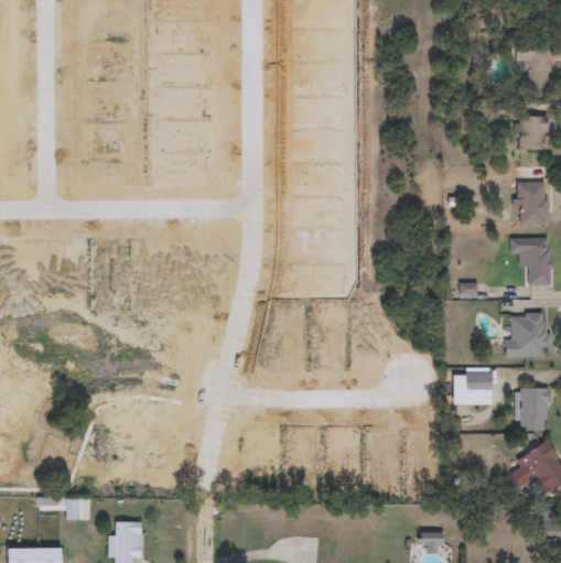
[(560,60),(552,60),(552,96),(525,96),(525,76),(517,76),(517,41),(560,41),(560,60)]
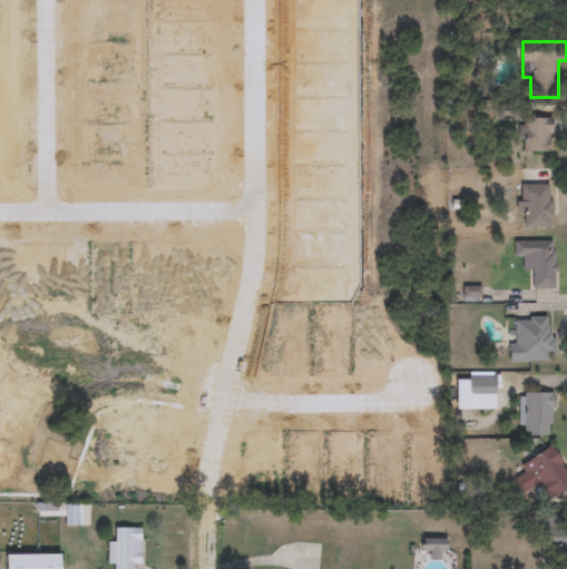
[(527,151),(527,118),(554,118),(554,151),(527,151)]
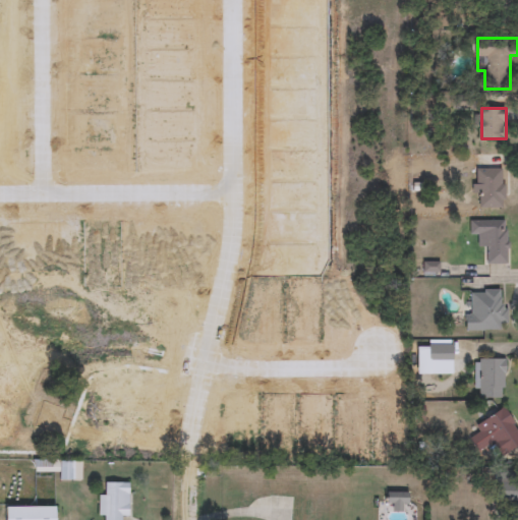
[(480,208),(480,169),(506,169),(506,208),(480,208)]
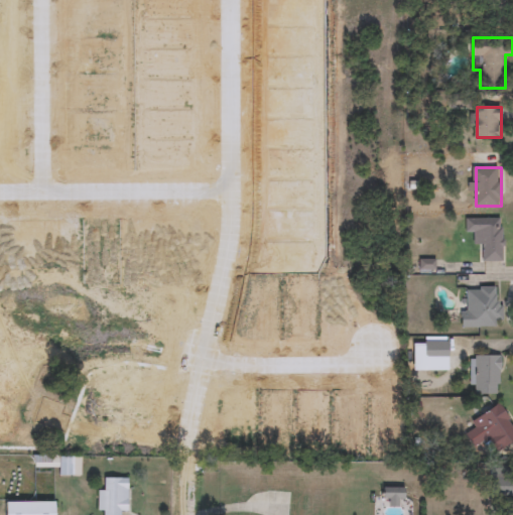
[(505,262),(484,262),(484,244),(475,244),(475,234),(469,234),(469,218),(505,218),(505,262)]
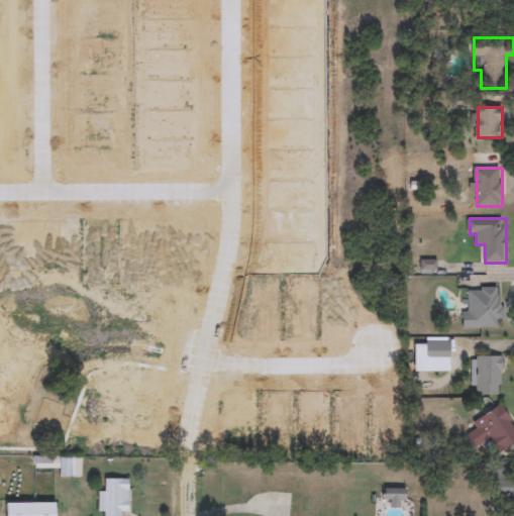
[(504,289),(503,328),(468,327),(468,288),(504,289)]
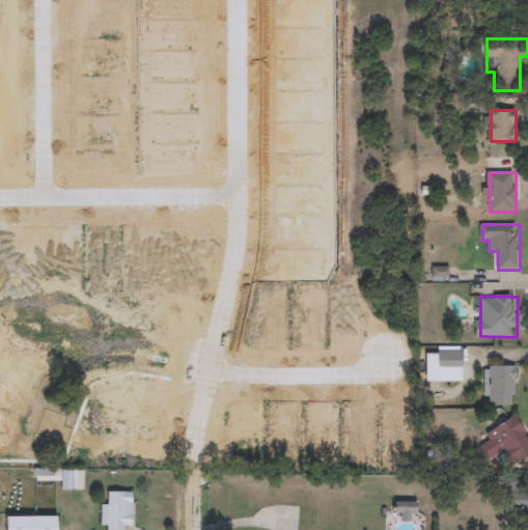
[(464,381),(427,381),(427,351),(464,351),(464,381)]
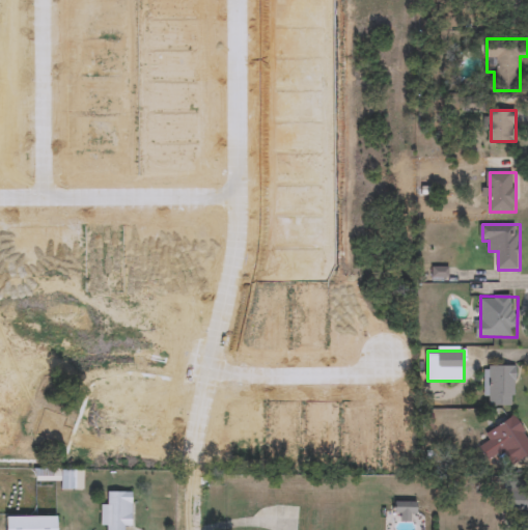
[(492,365),(518,365),(518,405),(492,405),(492,365)]
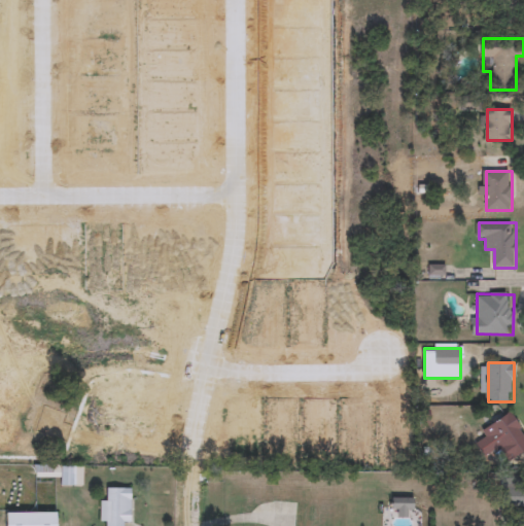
[(523,448),(493,467),(477,443),(488,436),(484,429),(512,412),(523,431),(523,448)]
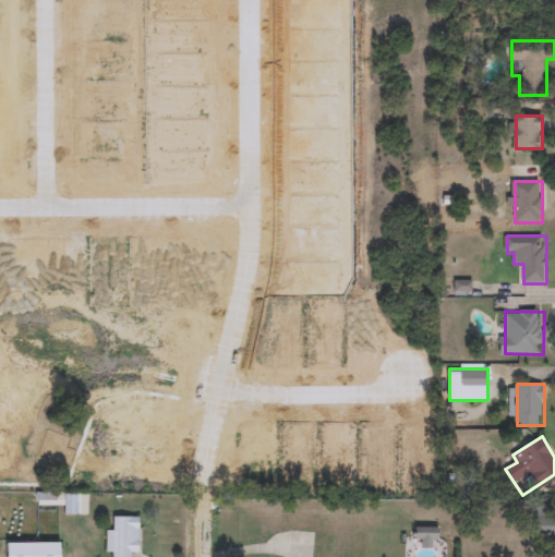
[(534,507),(554,507),(554,534),(534,534),(534,507)]
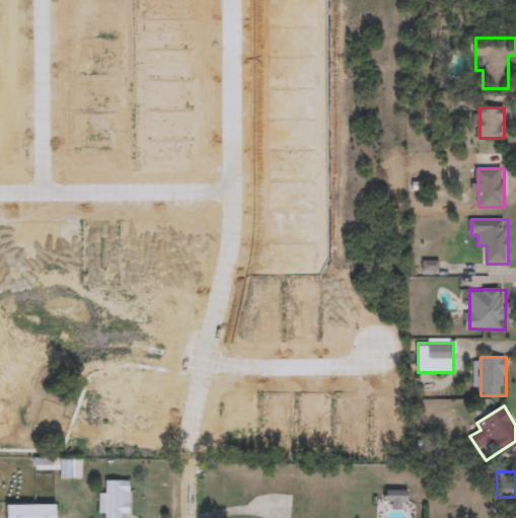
[(100,494),(107,494),(107,481),(131,481),(131,515),(124,515),(124,517),(106,517),(106,513),(100,513),(100,494)]
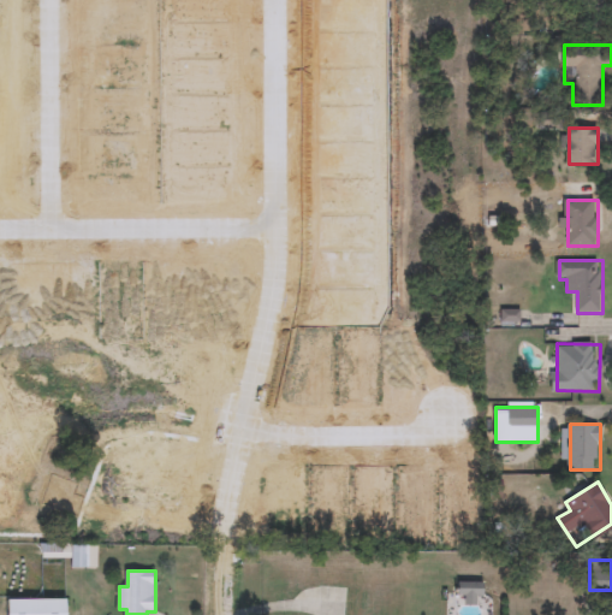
[(9,614),(9,598),(67,598),(67,614),(9,614)]
